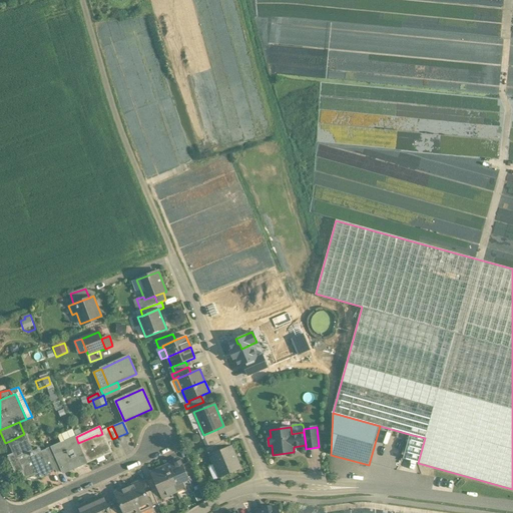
[(107,428),(101,431),(106,442),(112,439),(107,428)]
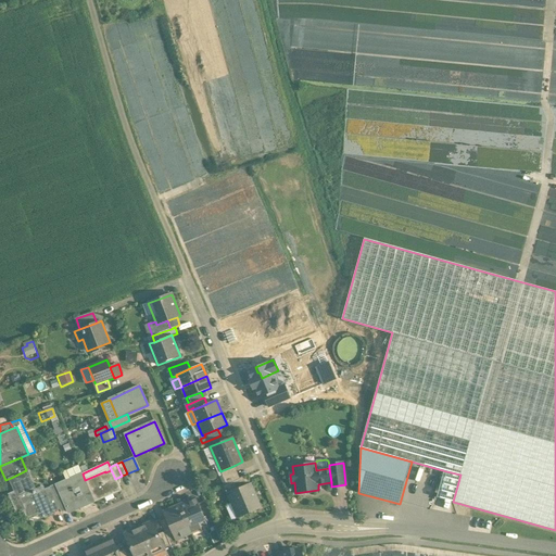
[(65,481),(83,474),(78,465),(61,471),(65,481)]
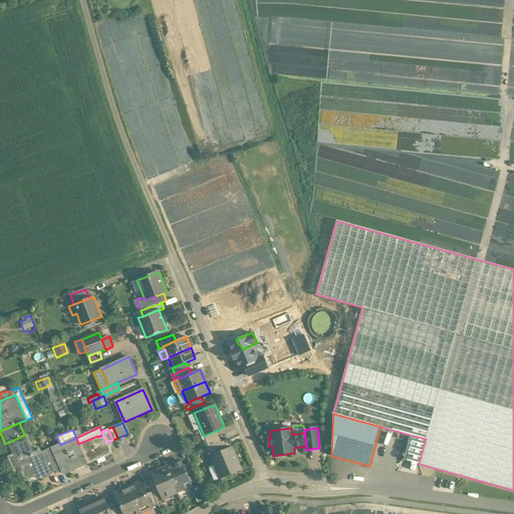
[(216,431),(204,436),(206,440),(209,448),(222,443),(221,443),(216,431)]
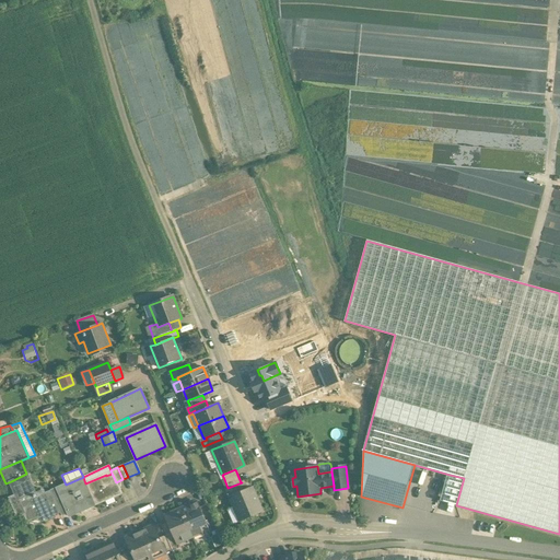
[(112,474),(106,476),(106,475),(85,483),(95,504),(121,493),(116,482),(111,470),(112,474)]
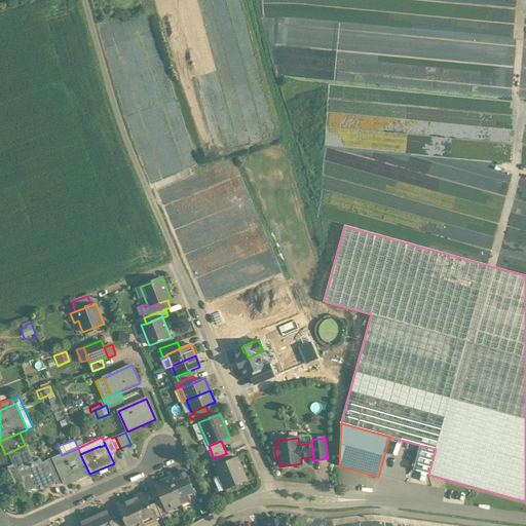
[(41,460),(33,463),(25,445),(10,452),(15,464),(9,467),(17,486),(24,483),(25,487),(38,481),(42,489),(44,489),(50,487),(51,484),(57,482),(47,461),(42,463),(41,460)]
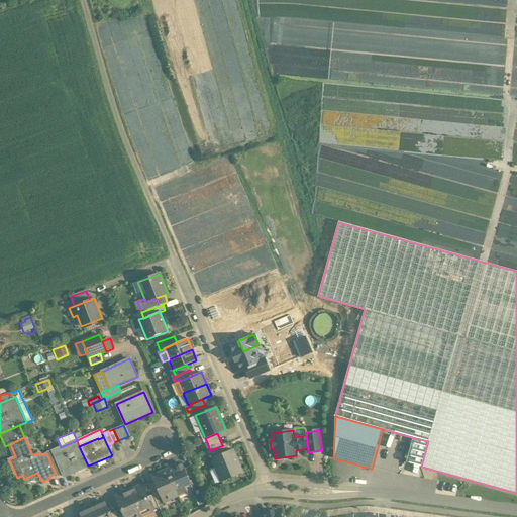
[(408,463),(421,467),(428,441),(415,438),(408,463)]
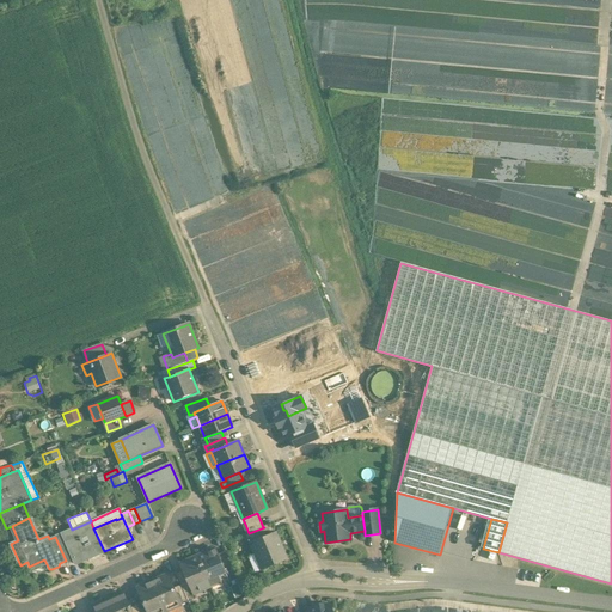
[(72,530),(62,533),(74,560),(75,564),(104,551),(93,528),(91,521),(72,530)]
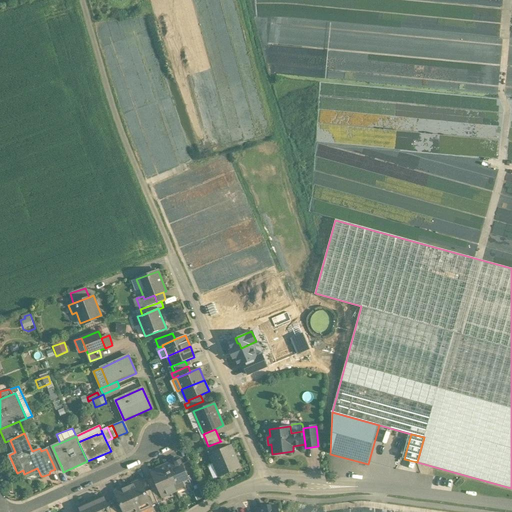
[(227,438),(220,441),(221,441),(208,446),(206,447),(209,454),(230,445),(227,438)]
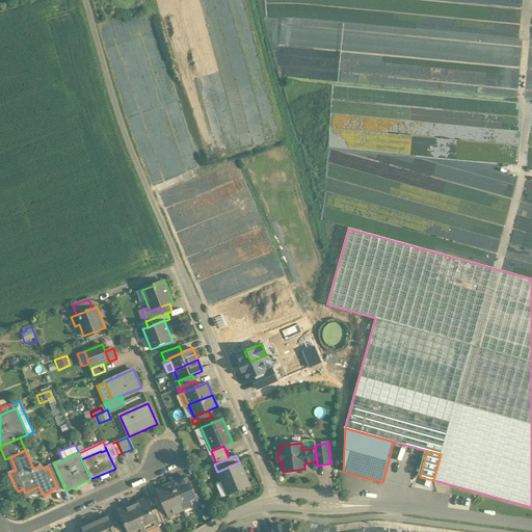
[(239,462),(217,472),(228,496),(250,485),(240,462),(239,462)]
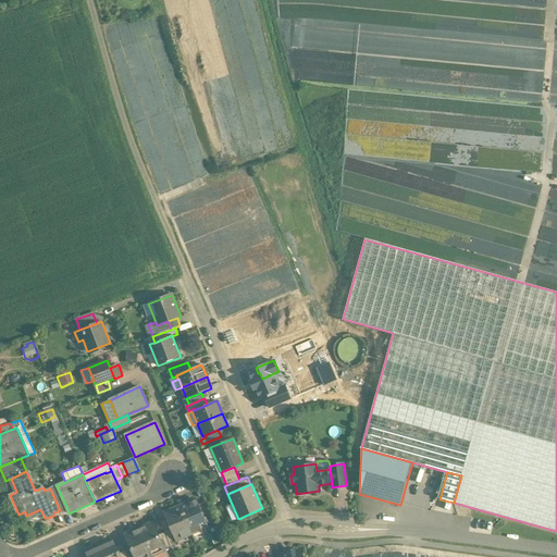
[(67,509),(57,485),(50,489),(60,510),(61,512),(67,509)]
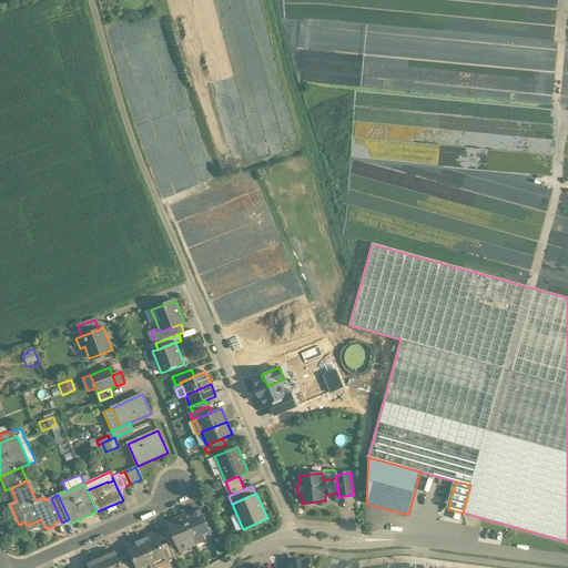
[(204,518),(200,508),(183,516),(195,544),(210,538),(213,537),(212,536),(204,519),(205,519),(204,518)]
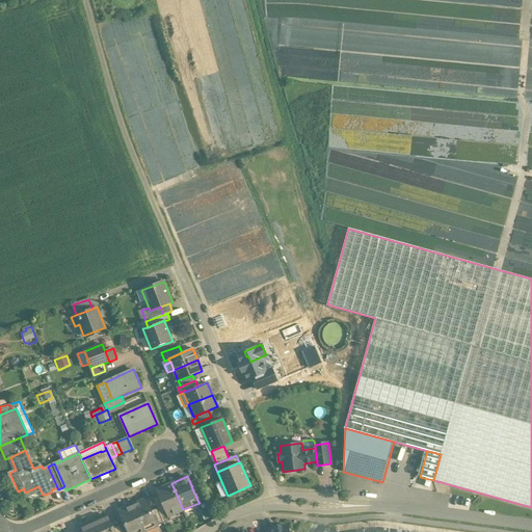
[(221,481),(215,484),(221,499),(228,496),(221,481)]
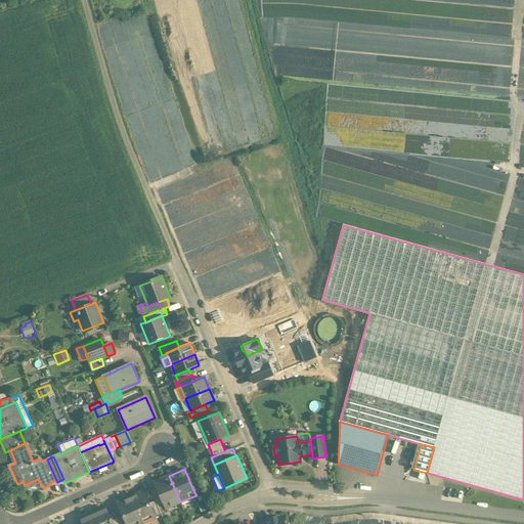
[(169,476),(154,483),(158,492),(159,492),(165,508),(165,509),(166,509),(180,501),(169,476)]
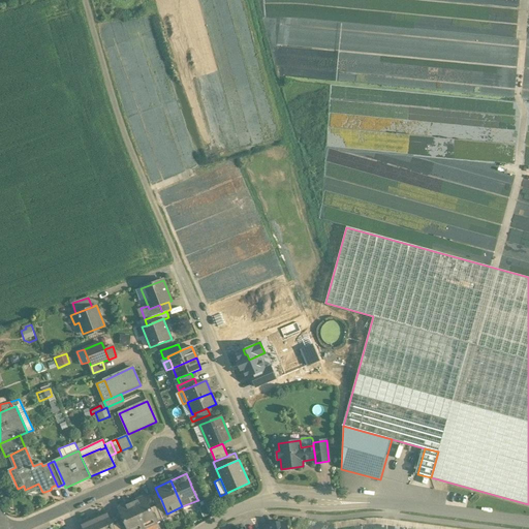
[(145,496),(131,502),(144,528),(156,523),(150,508),(145,496)]
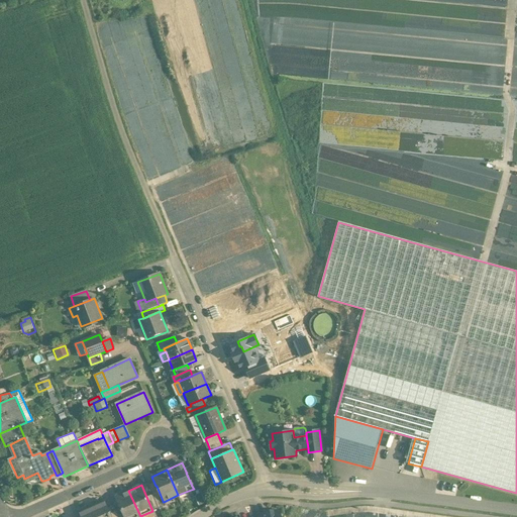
[(163,501),(157,486),(156,486),(149,488),(152,495),(159,509),(166,505),(164,502),(163,502),(163,501)]
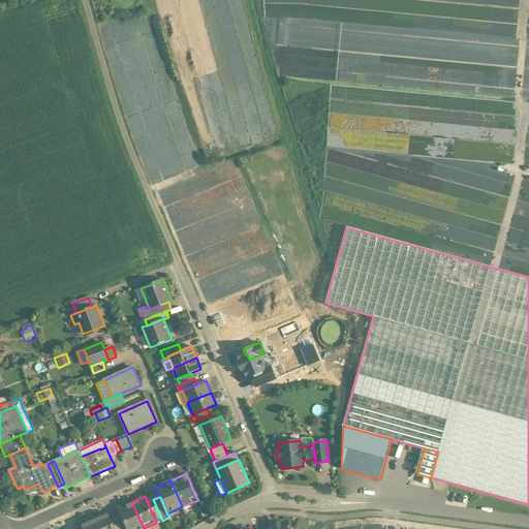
[(207,504),(204,497),(197,499),(198,500),(195,501),(198,507),(207,504)]
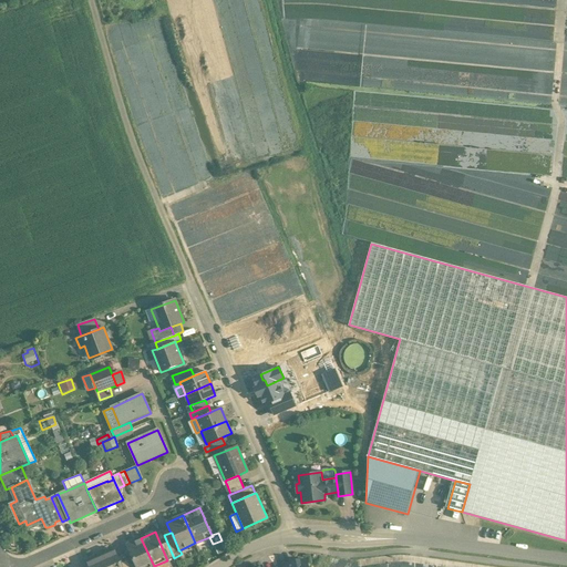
[(152,566),(154,566),(141,538),(127,545),(133,557),(136,566),(152,566)]
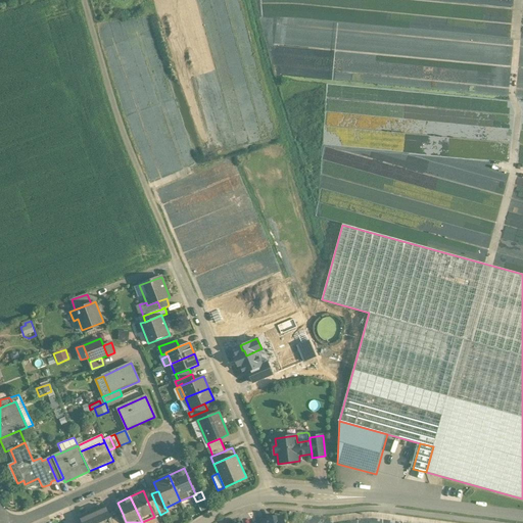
[(160,515),(154,501),(148,503),(154,517),(160,515)]
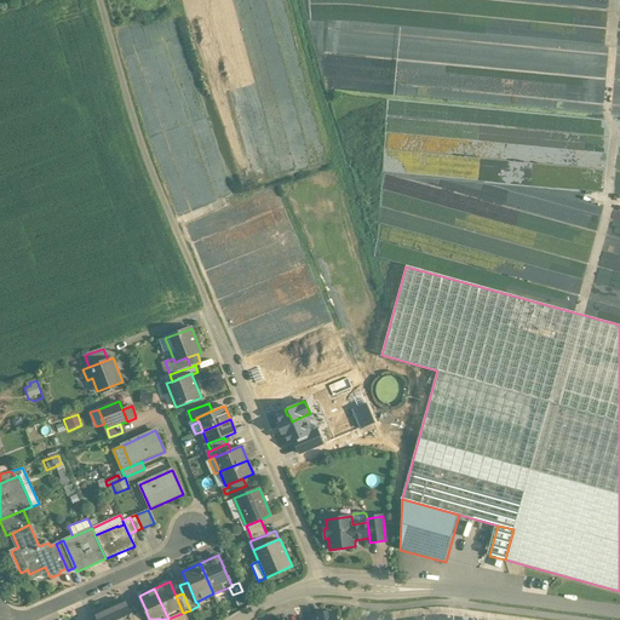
[(241,596),(234,598),(237,608),(245,604),(241,596)]
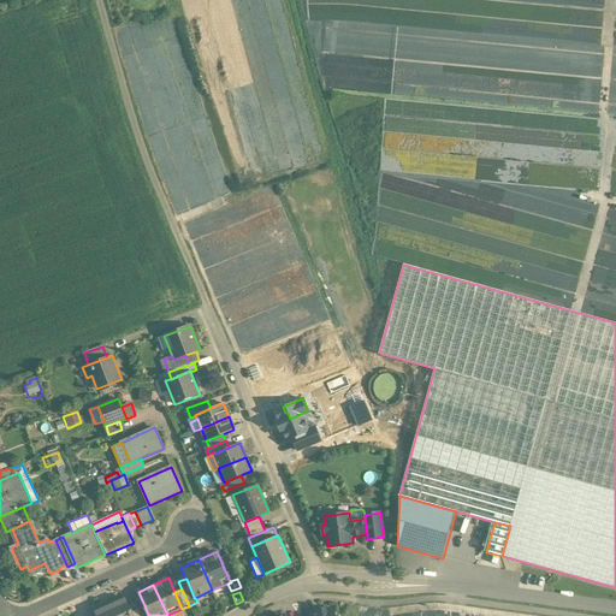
[(125,597),(94,611),(95,615),(132,615),(129,605),(125,597)]
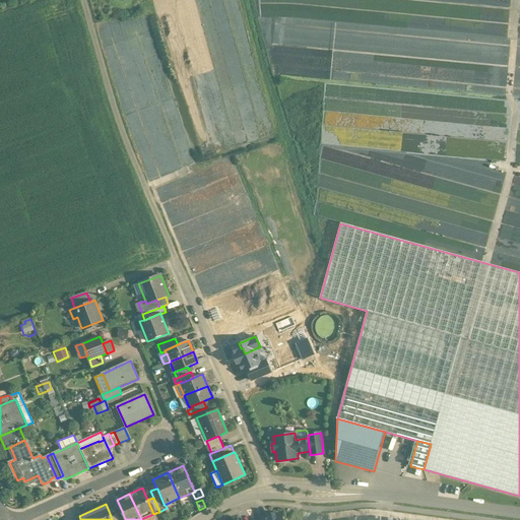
[(114,508),(109,511),(112,519),(119,519),(116,514),(114,508)]
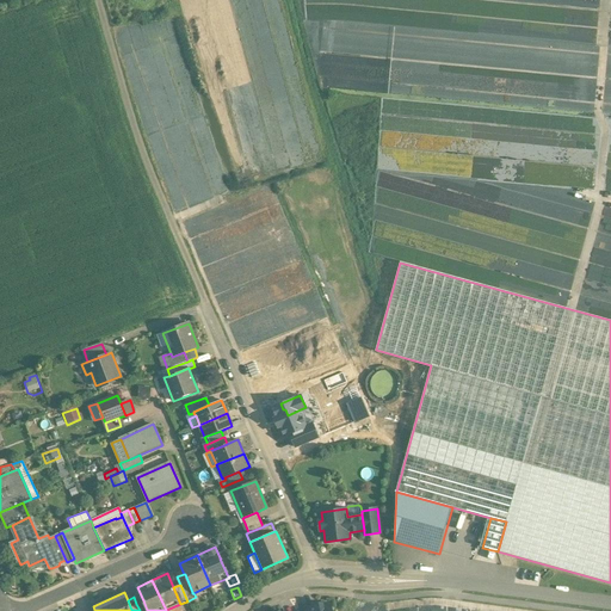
[(147,610),(143,600),(136,604),(140,610),(147,610)]
